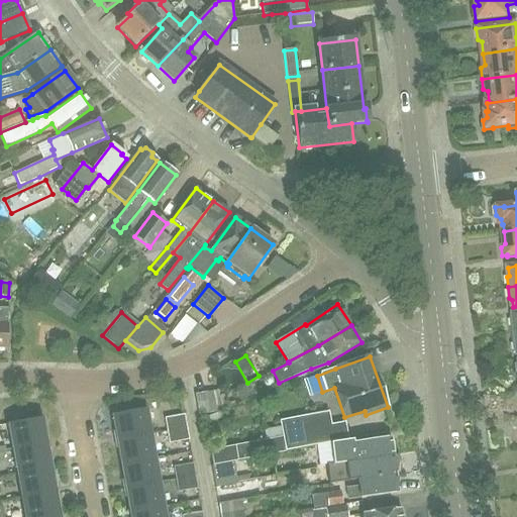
[(209,403),(219,398),(218,390),(207,393),(209,403)]
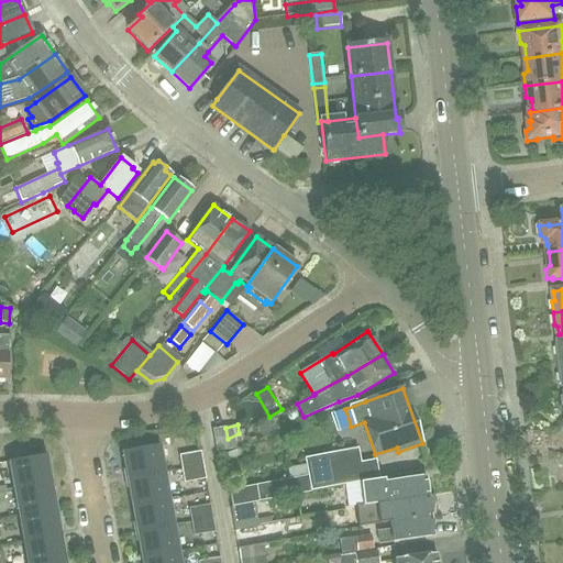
[(212,430),(217,452),(230,450),(228,439),(225,428),(212,430)]
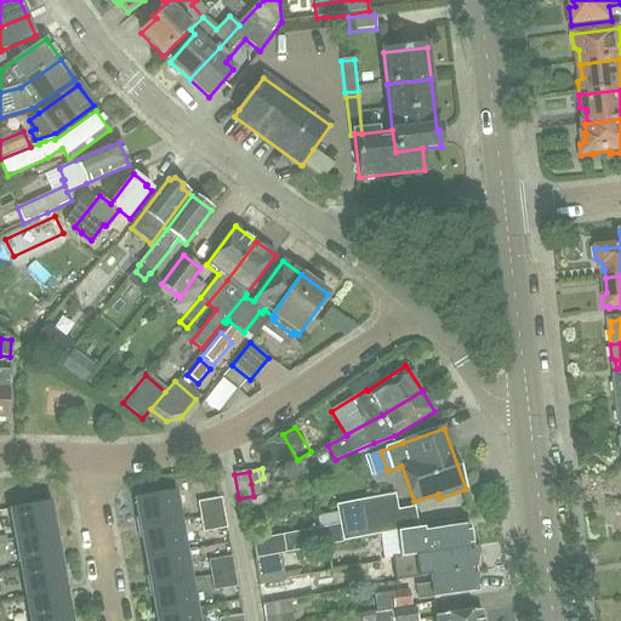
[(251,484),(254,496),(266,494),(285,485),(280,474),(265,480),(263,478),(251,484)]
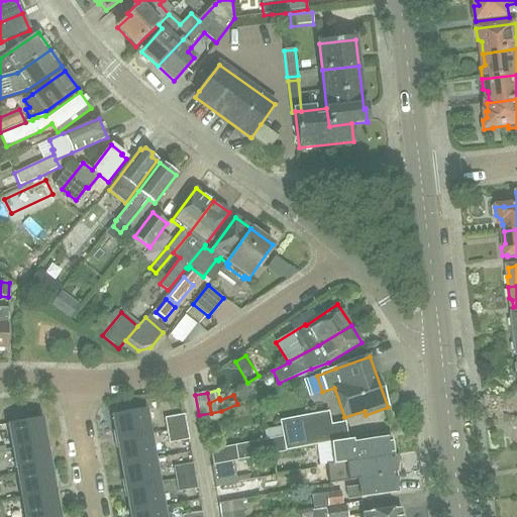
[(115,439),(150,433),(146,409),(111,415),(115,439)]
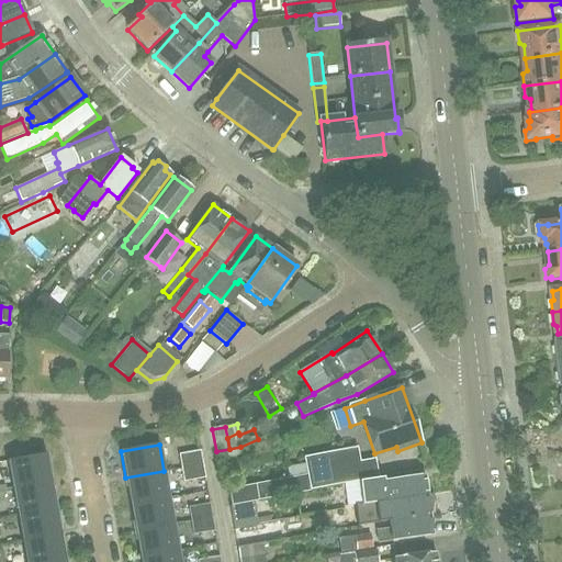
[(231,490),(233,506),(254,503),(333,487),(360,483),(378,480),(375,459),(360,461),(357,447),(322,452),(322,456),(304,459),(307,475),(231,490)]
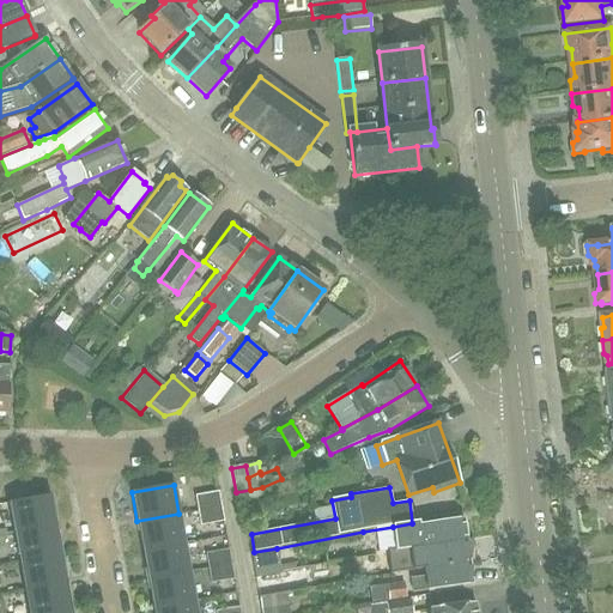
[(194,497),(196,510),(220,507),(218,492),(194,497)]
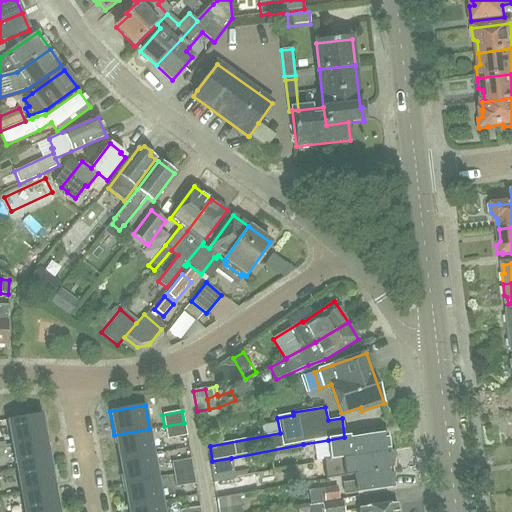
[(7,420),(11,445),(47,438),(42,414),(7,420)]
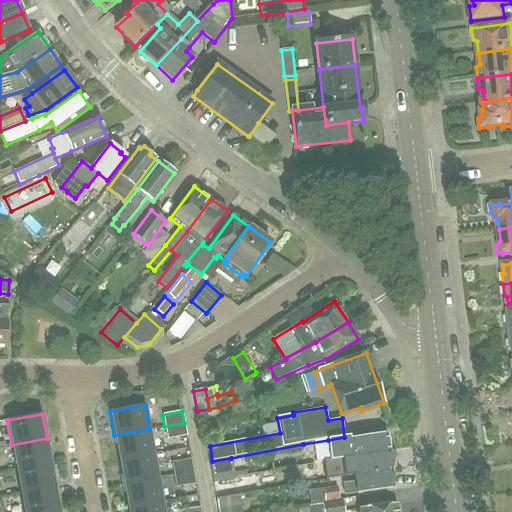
[(187,436),(184,423),(164,426),(166,440),(187,436)]
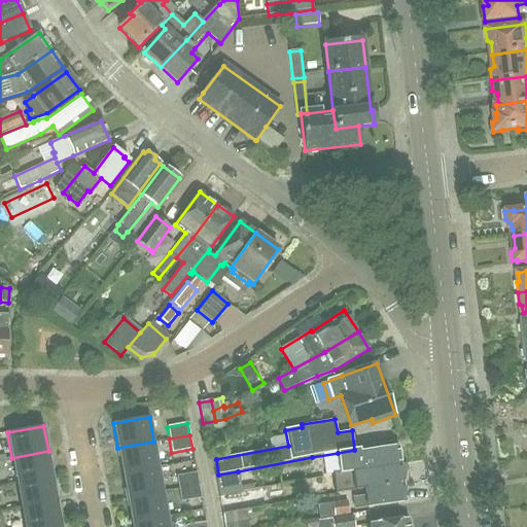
[(117,448),(123,473),(159,466),(153,442),(117,448)]
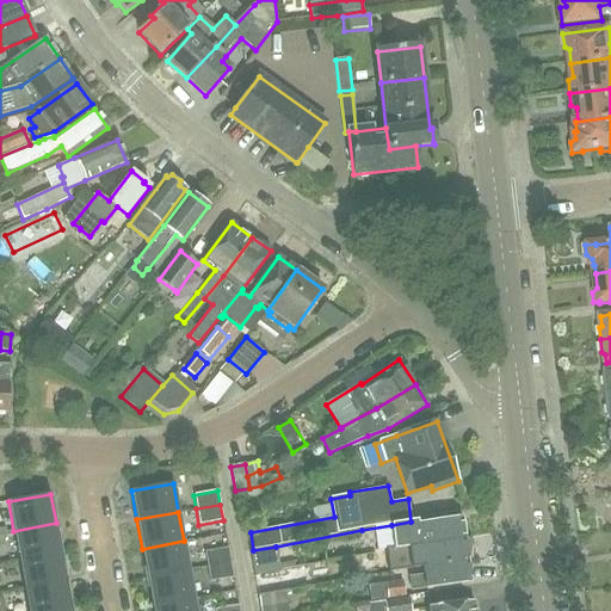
[(418,525),(417,520),(411,522),(392,525),(394,549),(393,550),(400,550),(420,547),(466,539),(462,518),(418,525)]
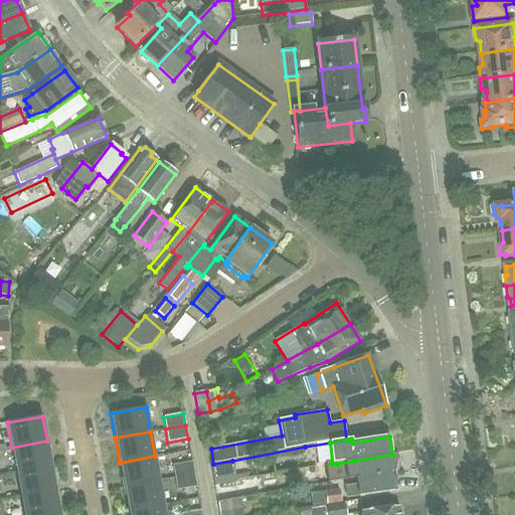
[(16,472),(51,465),(47,441),(11,448),(16,472)]
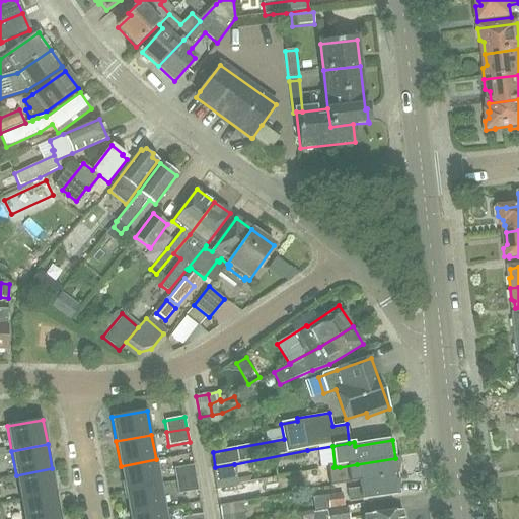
[(395,458),(357,464),(340,467),(341,476),(358,473),(359,482),(397,476),(397,475),(401,475),(400,468),(401,464),(400,461),(399,458),(395,458)]
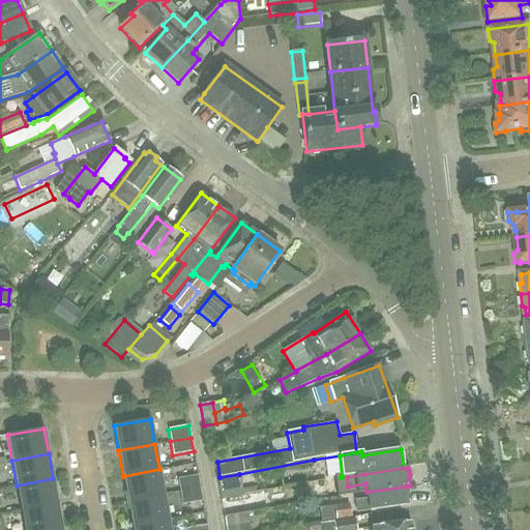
[(159,469),(123,476),(127,501),(164,495),(159,469)]
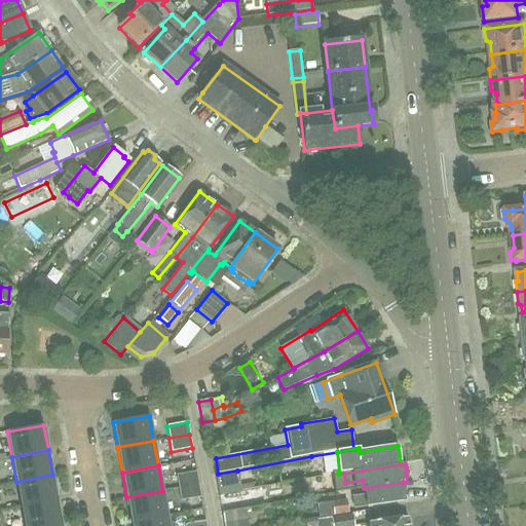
[(237,471),(218,474),(216,474),(219,496),(266,487),(265,487),(240,491),(237,471)]
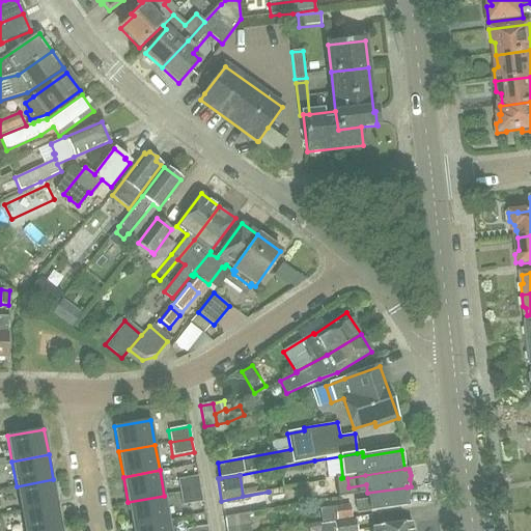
[(177,480),(179,493),(200,488),(198,477),(177,480)]
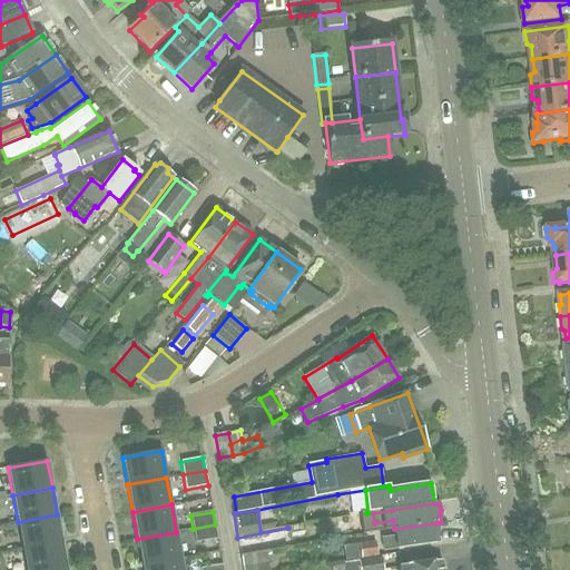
[(18,522),(22,549),(61,542),(57,514),(18,522)]
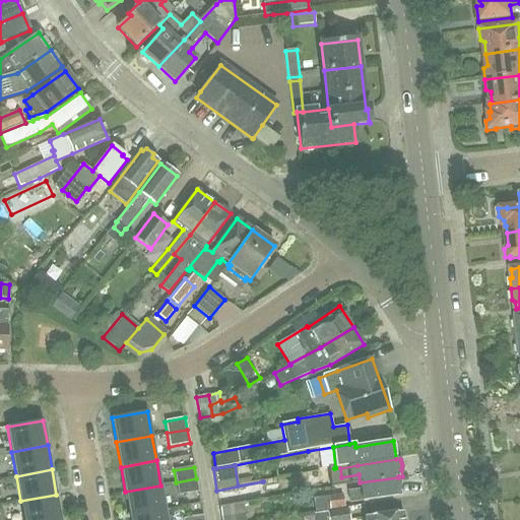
[(401,496),(398,477),(360,482),(361,489),(349,491),(350,503),(401,496)]
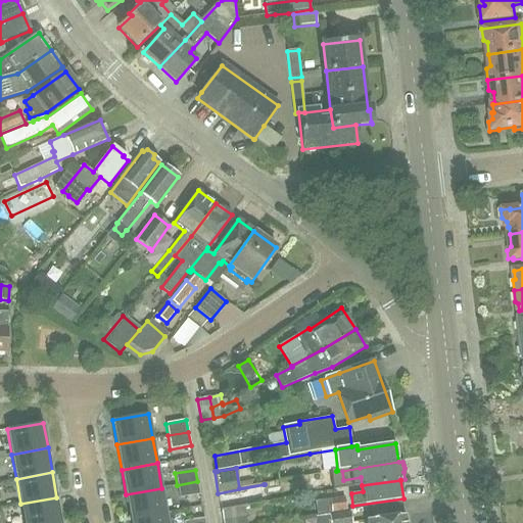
[(200,494),(197,481),(177,485),(180,498),(200,494)]
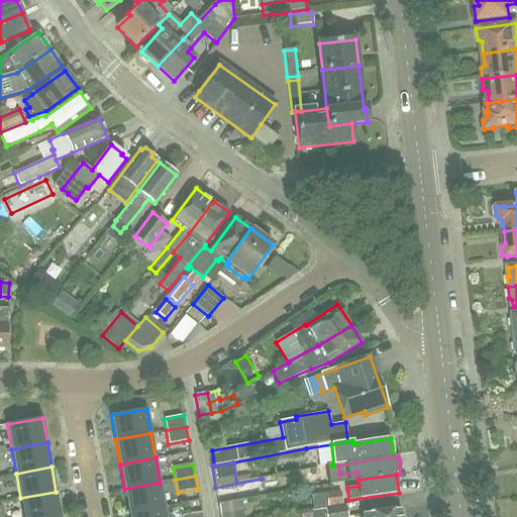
[(124,489),(129,513),(165,507),(160,483),(124,489)]
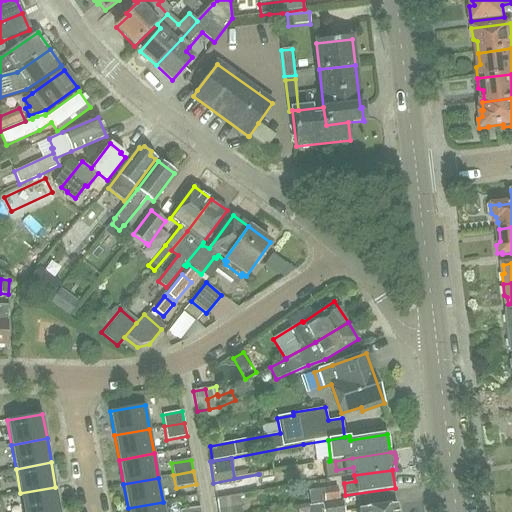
[(325,503),(340,500),(337,486),(322,489),(310,491),(311,494),(309,494),(311,504),(325,502),(325,503)]
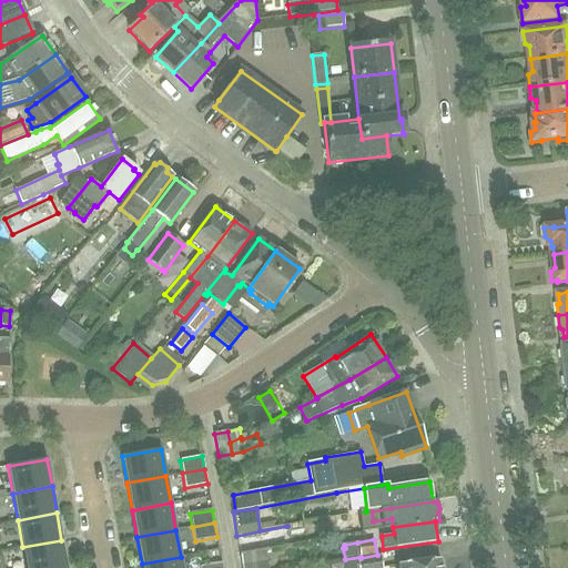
[(26,567),(59,567),(67,567),(61,540),(22,547),(26,567)]
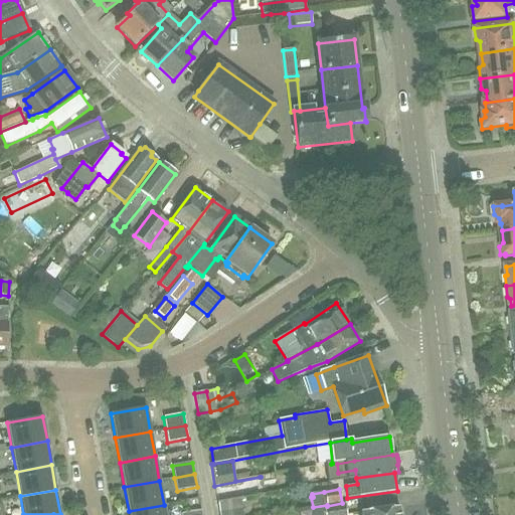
[(217,503),(219,514),(243,514),(240,499),(217,503)]
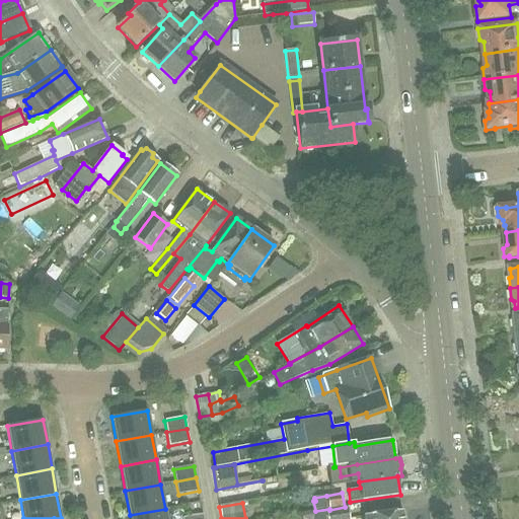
[(349,518),(348,508),(327,511),(327,512),(326,512),(327,518),(349,518)]
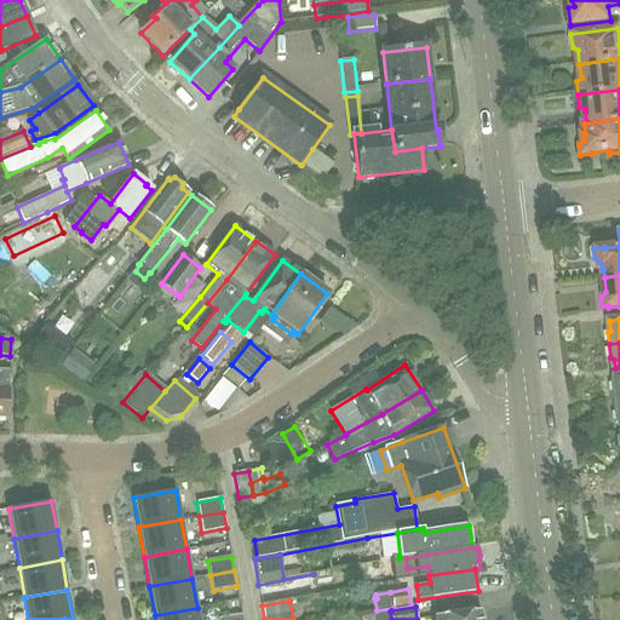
[(155,615),(155,619),(199,619),(197,608),(155,615)]
